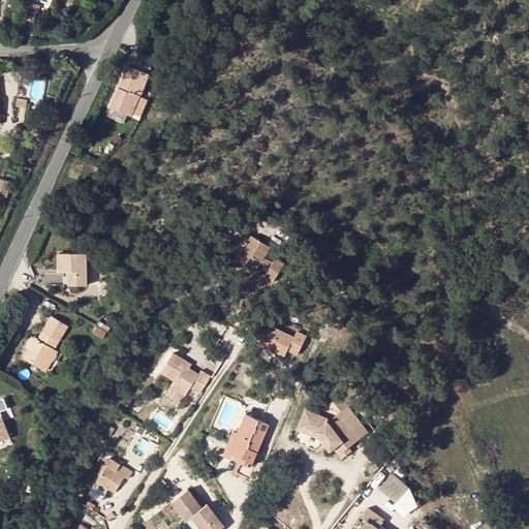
[(31,0),(27,0),(22,13),(34,19),(40,4),(31,0)]
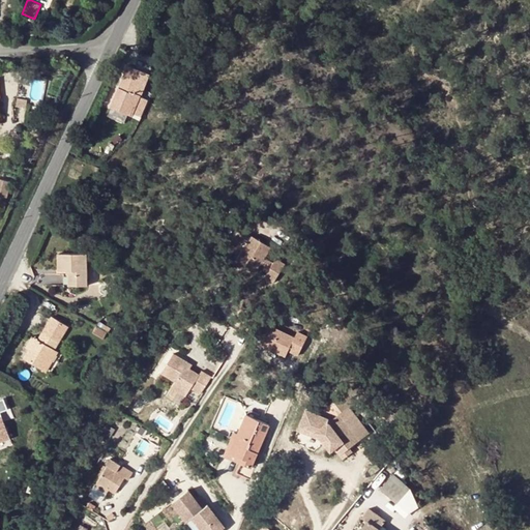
[(127,92),(120,111),(133,116),(149,75),(136,68),(134,74),(125,70),(118,88),(127,92)]
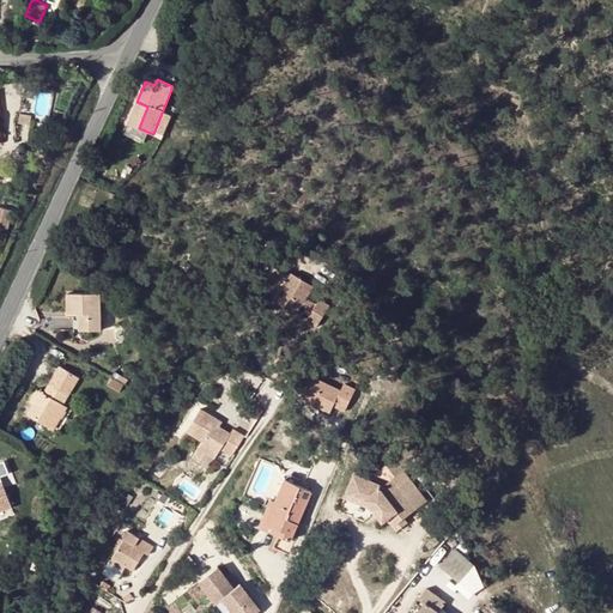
[(122,171),(129,174),(132,167),(125,164),(122,171)]
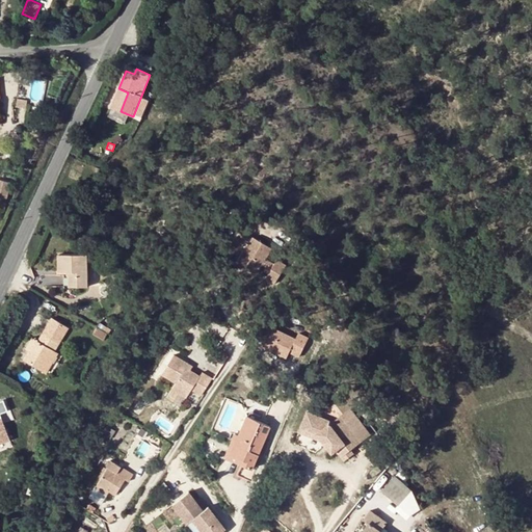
[(0,194),(7,196),(9,181),(0,179),(0,194)]
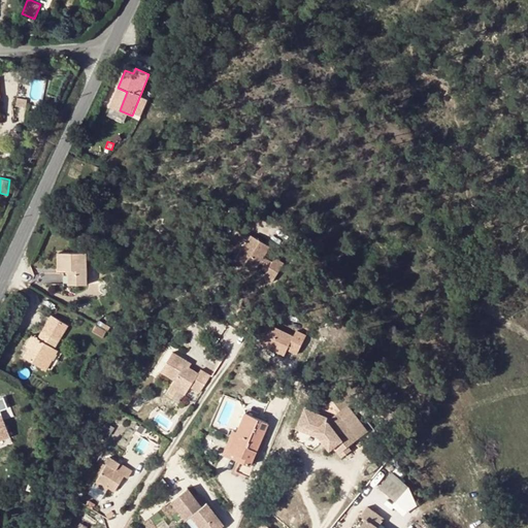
[(264,254),(270,244),(253,232),(237,257),(255,268),(260,261),(267,266),(263,274),(273,281),(286,262),(275,256),(272,260),(264,254)]
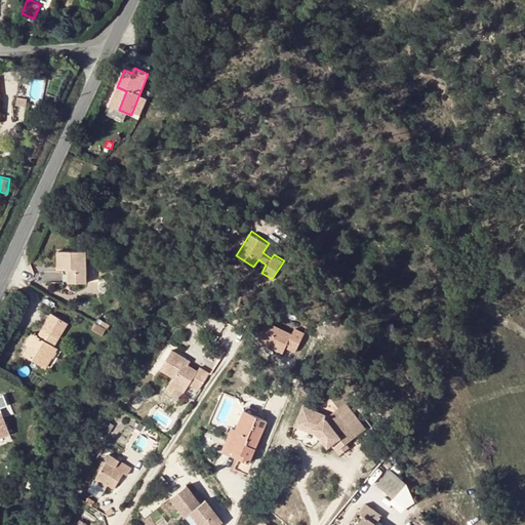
[(87,251),(58,251),(58,268),(66,268),(69,268),(69,272),(69,283),(87,283),(87,251)]
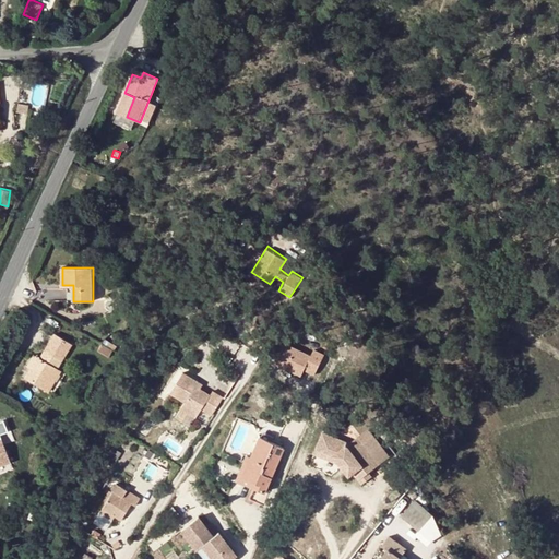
[(72,344),(56,334),(46,351),(62,359),(72,344)]
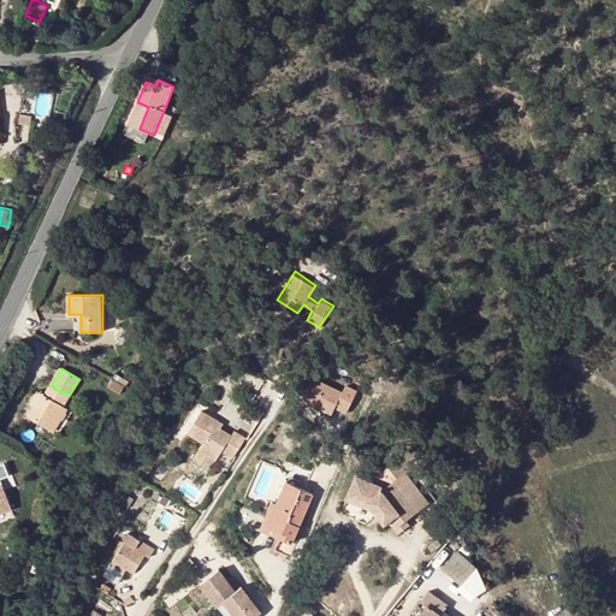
[(124,386),(112,379),(107,386),(119,394),(124,386)]
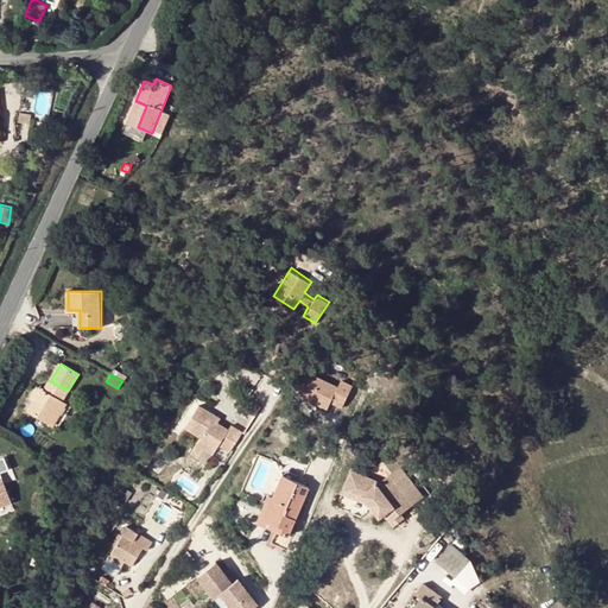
[(337,387),(308,374),(296,397),(327,409),(329,401),(342,406),(352,385),(341,380),(337,387)]
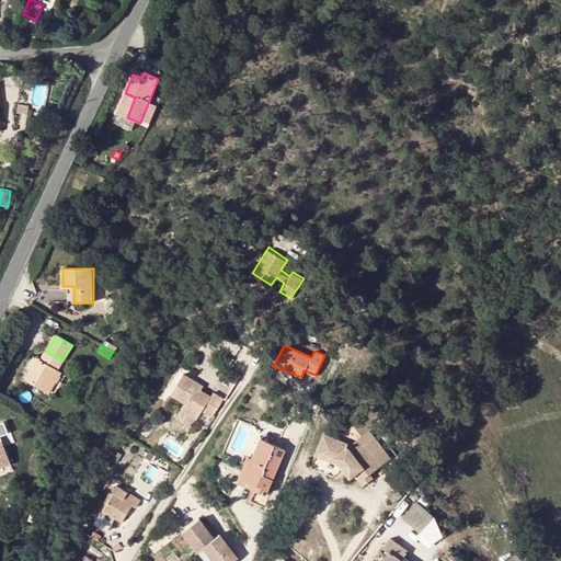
[(45,391),(63,361),(46,352),(42,361),(37,357),(31,369),(25,378),(45,391)]
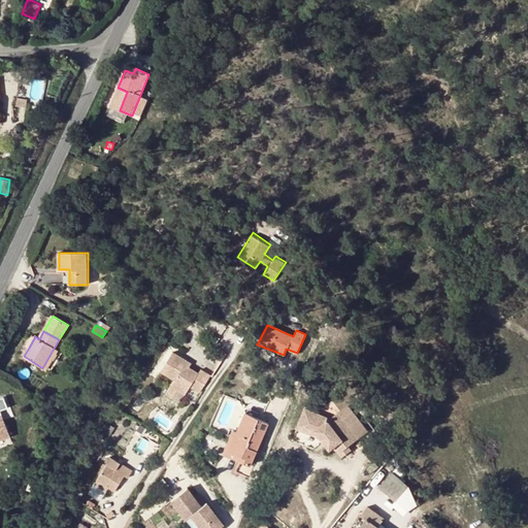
[(29,348),(35,336),(31,334),(25,345),(29,348)]
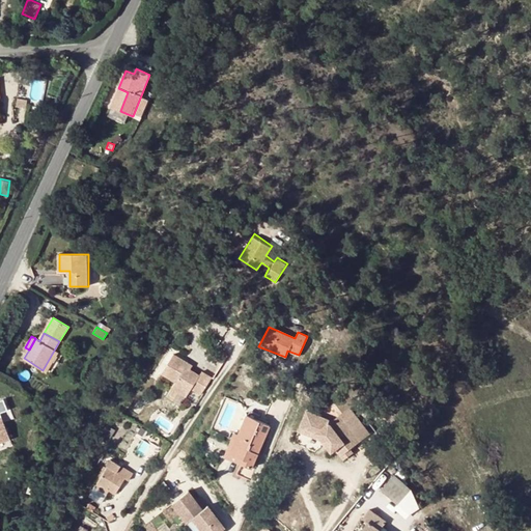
[(185,365),(187,361),(172,352),(160,371),(173,381),(170,386),(184,395),(190,388),(199,394),(211,376),(201,370),(198,374),(189,367),(185,365)]
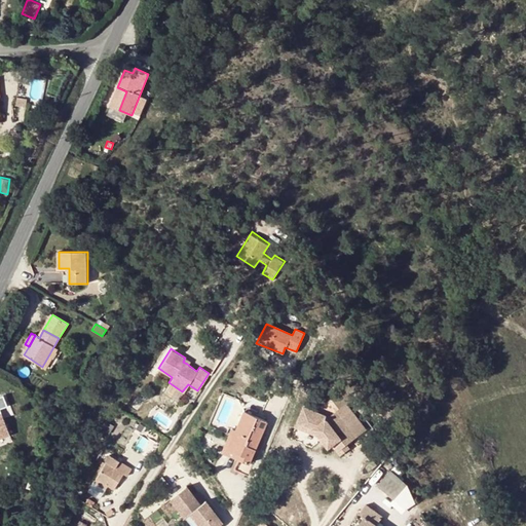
[(347,405),(336,412),(355,439),(366,431),(347,405)]
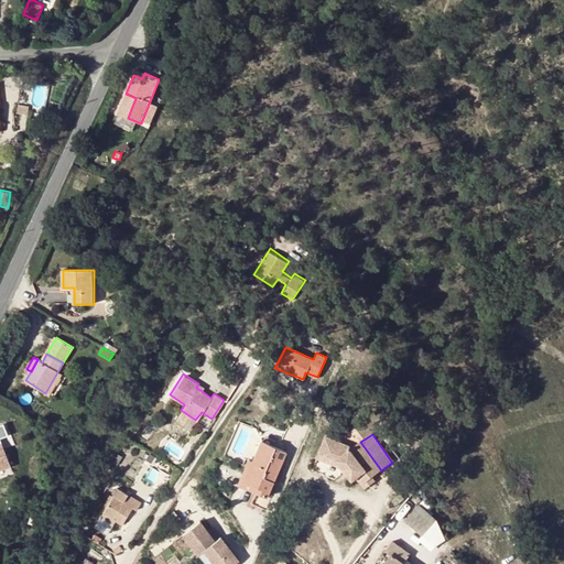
[(326,436),(318,453),(336,461),(342,468),(344,472),(349,468),(356,477),(365,489),(375,481),(371,477),(381,470),(360,442),(353,448),(350,446),(326,436)]
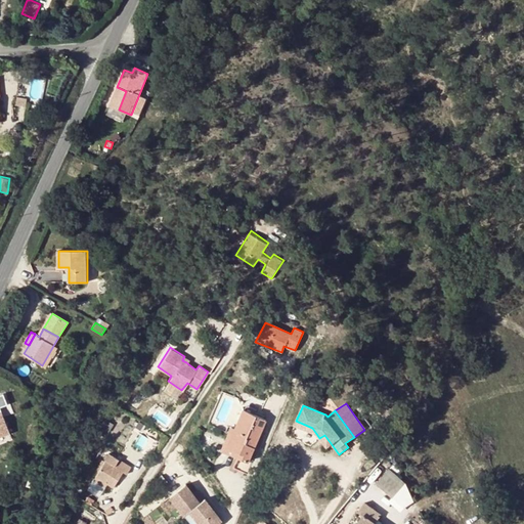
[(234,427),(226,447),(239,453),(237,457),(248,462),(266,419),(243,408),(234,427)]
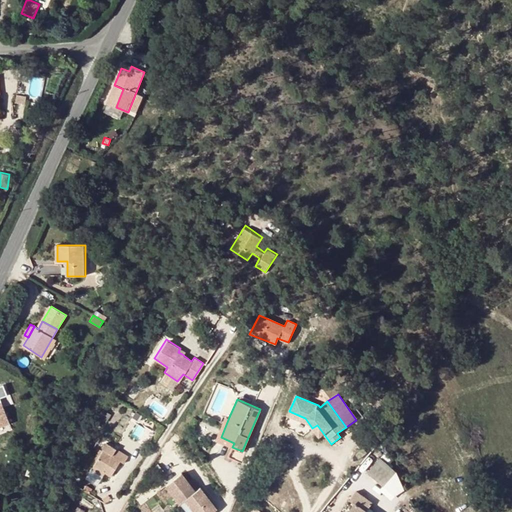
[(1,405),(0,405),(0,429),(9,426),(1,405)]
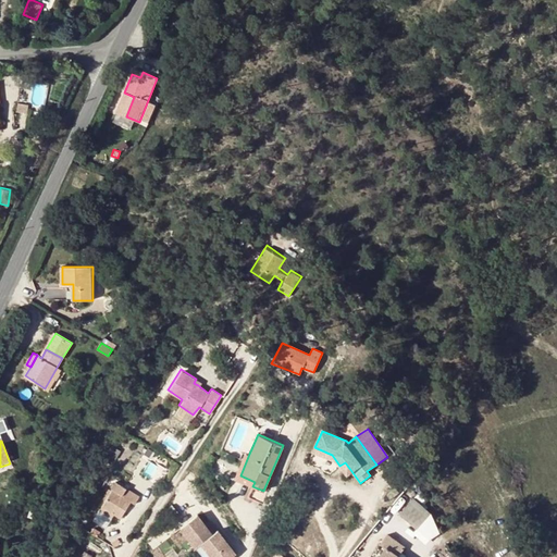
[(332,455),(314,447),(312,452),(337,462),(332,455)]
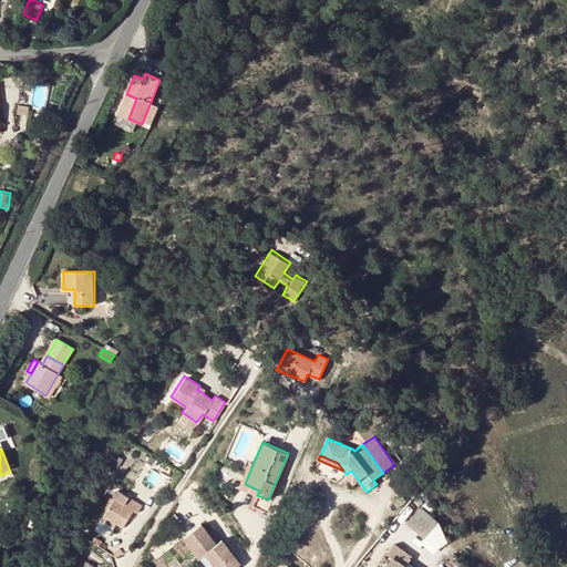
[(249,461),(240,482),(245,484),(254,462),(249,461)]
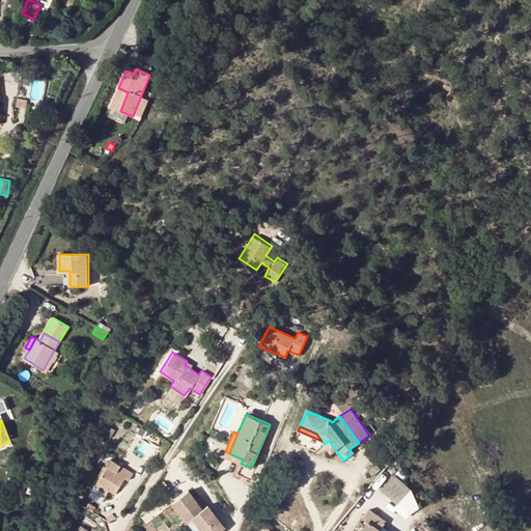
[(329,441),(324,444),(331,452),(335,449),(329,441)]
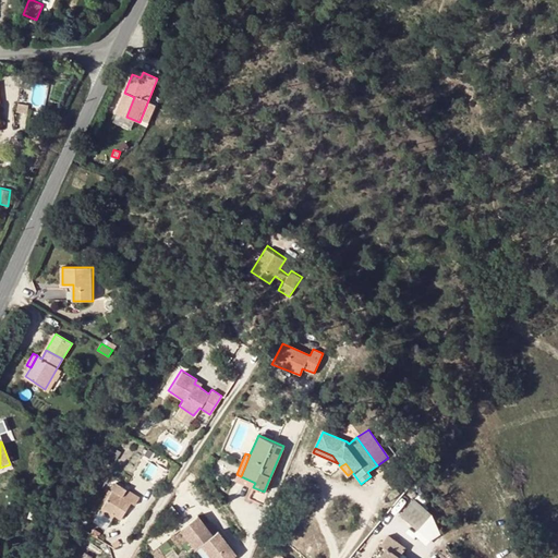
[(234,478),(253,487),(255,483),(241,476),(237,474),(234,478)]
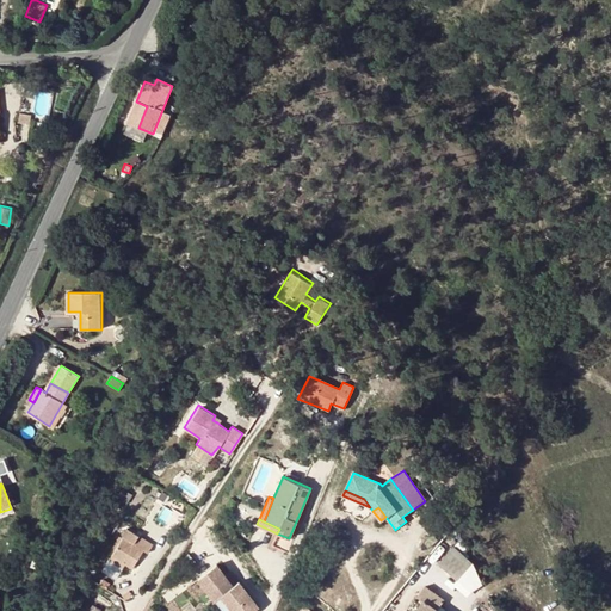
[(111,555),(125,563),(131,568),(143,550),(148,553),(154,543),(140,535),(129,528),(124,536),(111,555)]
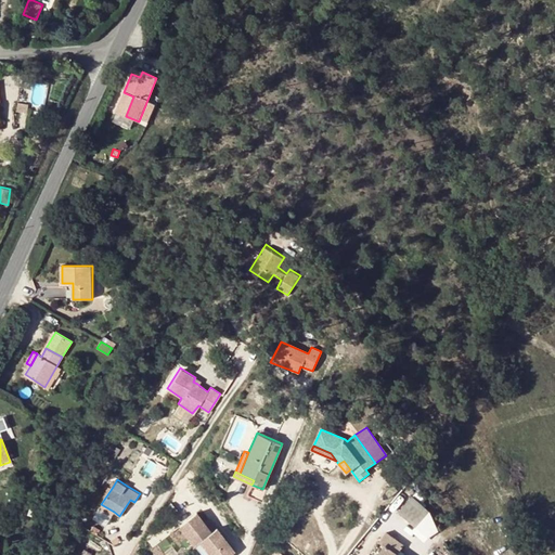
[(427,538),(441,523),(411,495),(397,512),(427,538)]
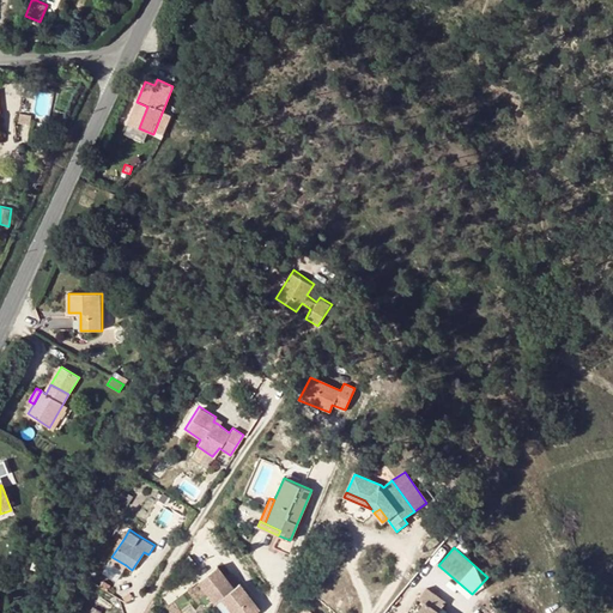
[(122,571),(126,565),(111,557),(109,562),(122,571)]
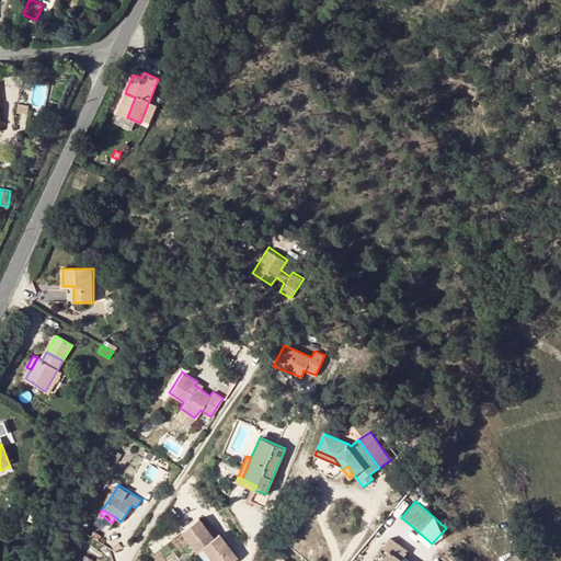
[(198,517),(182,530),(197,550),(203,546),(214,560),(230,560),(238,557),(219,533),(214,537),(198,517)]
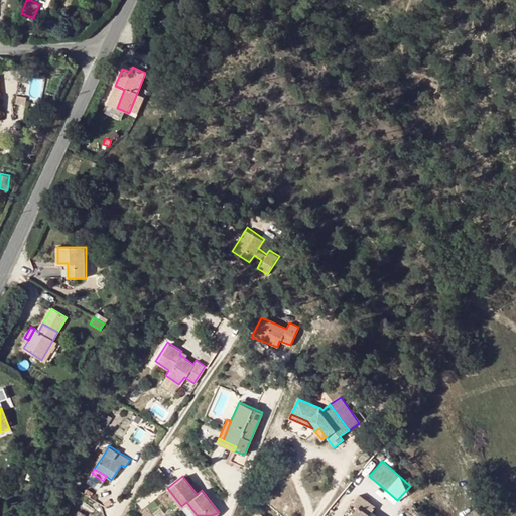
[(353,503),(358,506),(350,515),(371,515),(370,515),(376,506),(359,494),(353,503)]
